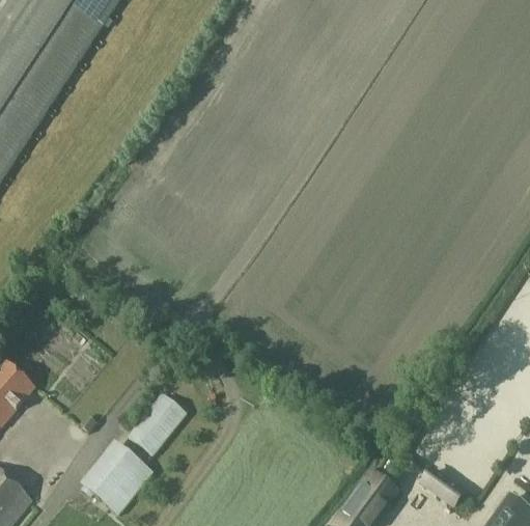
[(0,428),(36,387),(0,356),(0,428)]
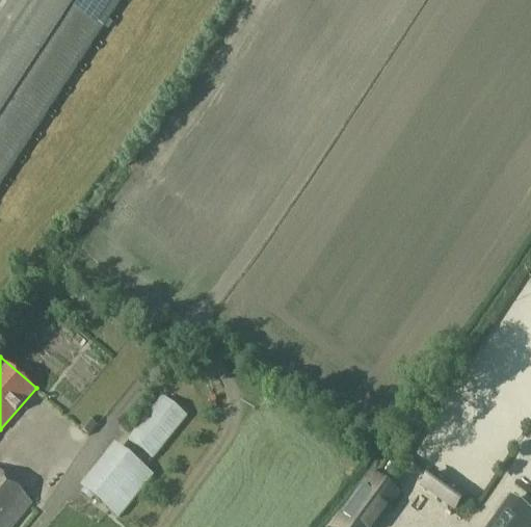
[(155,454),(188,413),(163,393),(130,435),(155,454)]
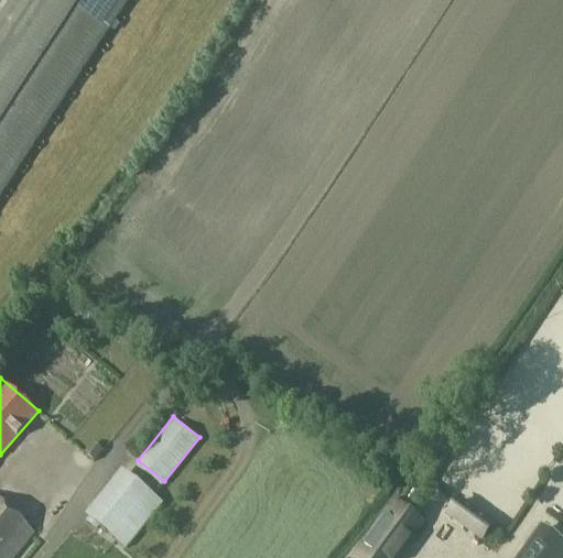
[(128,544),(164,500),(125,467),(88,512),(128,544)]
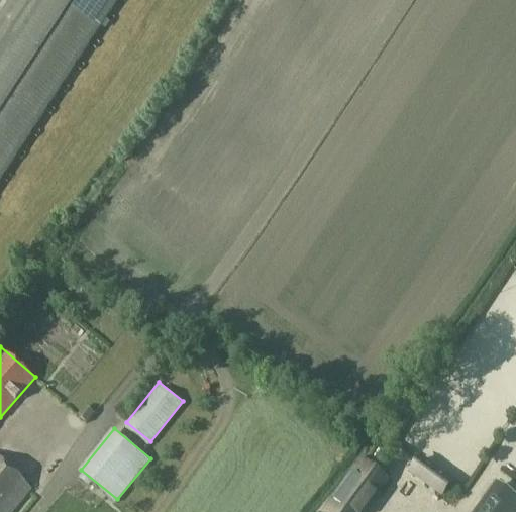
[(422,456),(412,470),(442,492),(451,478),(422,456)]
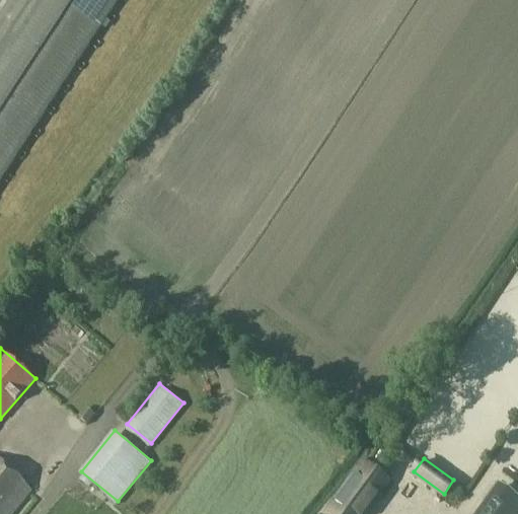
[(0,513),(8,513),(30,488),(0,461),(0,513)]
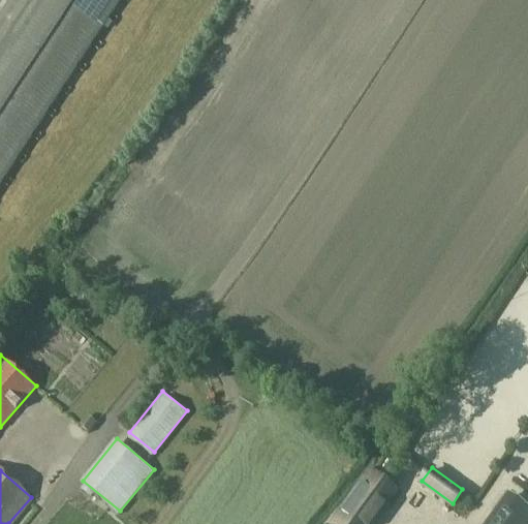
[(370,471),(333,523),(371,523),(396,490),(370,471)]
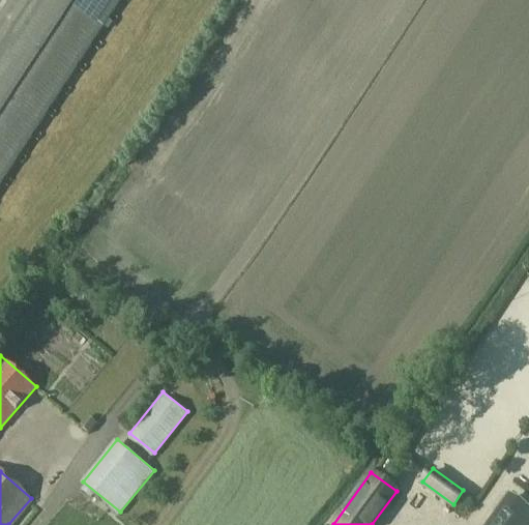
[(528,506),(511,494),(489,524),(528,524),(528,506)]
